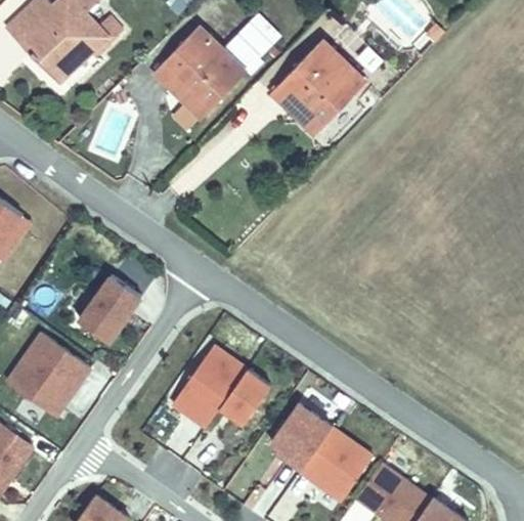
[(98,0),(32,0),(17,11),(0,29),(0,39),(50,91),(101,47),(75,20),(98,0)]
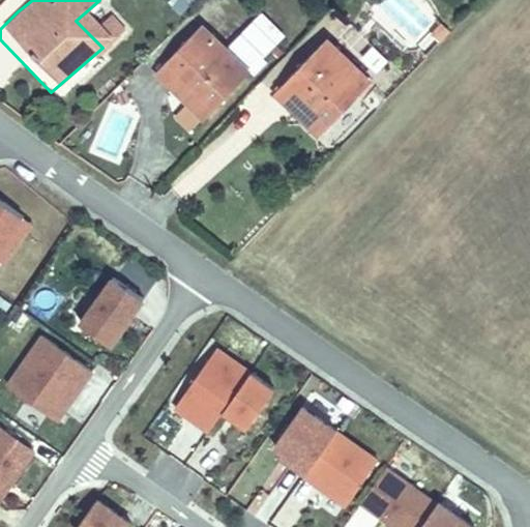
[(235,77),(184,27),(139,76),(153,92),(164,79),(201,115),(235,77)]
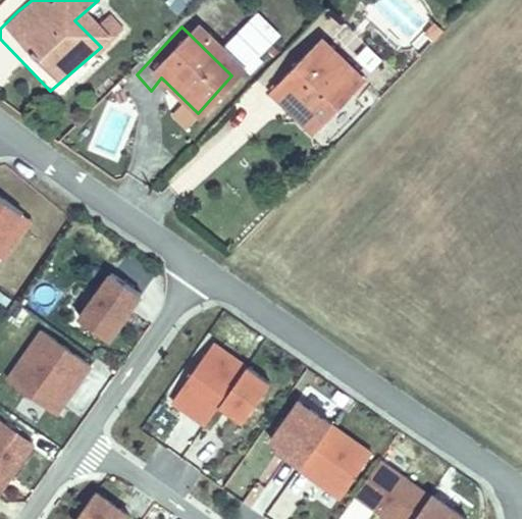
[(353,36),(342,48),(372,76),(383,65),(353,36)]
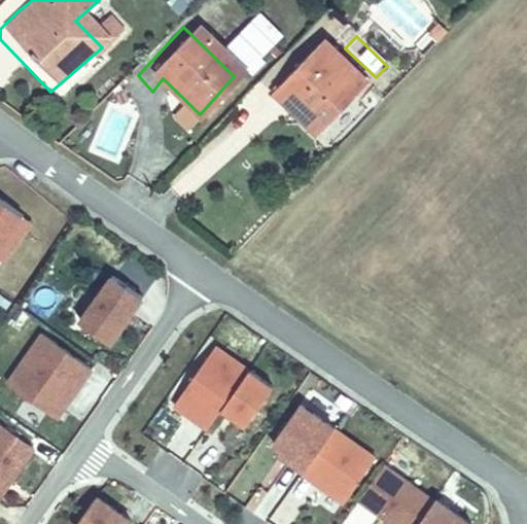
[(354,91),(310,44),(256,95),(268,109),(282,95),(315,131),(354,91)]
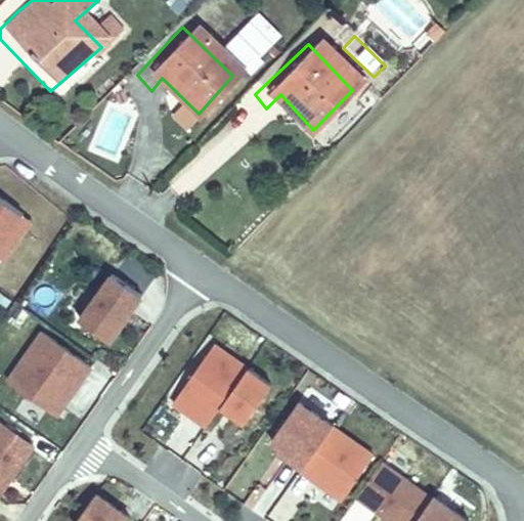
[(199,114),(162,78),(151,91),(187,125),(199,114)]
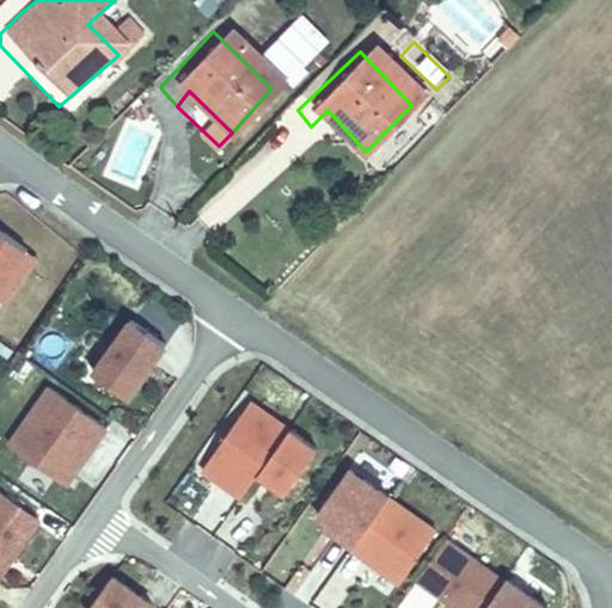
[(328,110),(311,127),(352,165),(366,152),(328,110)]
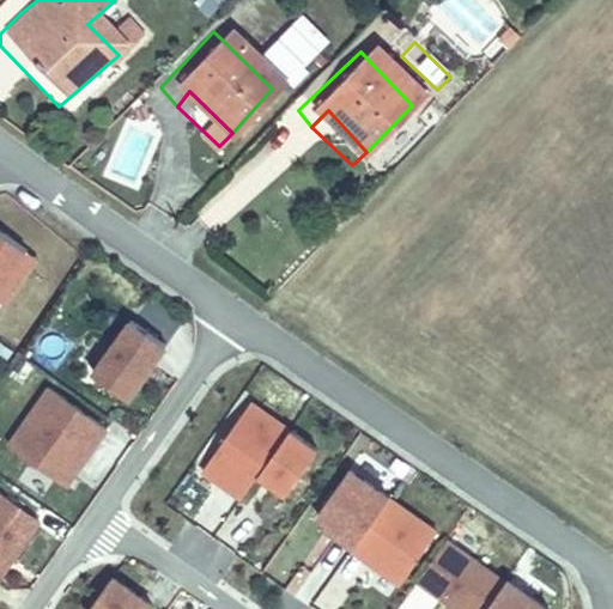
[(0,278),(18,253),(0,239),(0,278)]
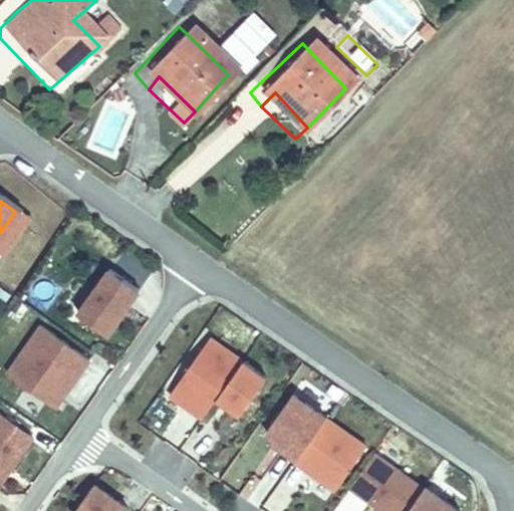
[(0,249),(22,217),(15,212),(0,233),(0,249)]
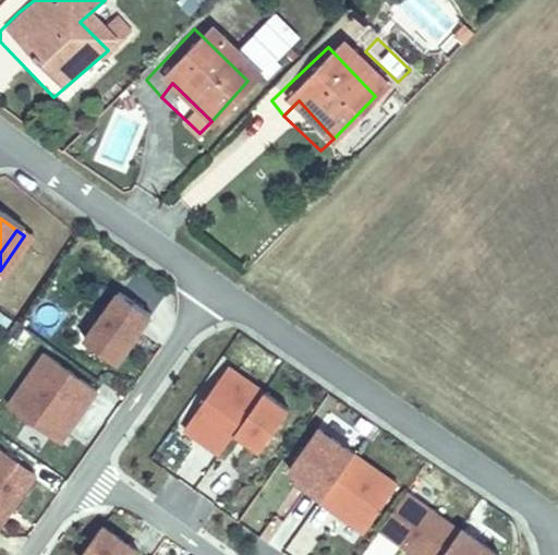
[(113,293),(80,342),(112,364),(146,315),(113,293)]
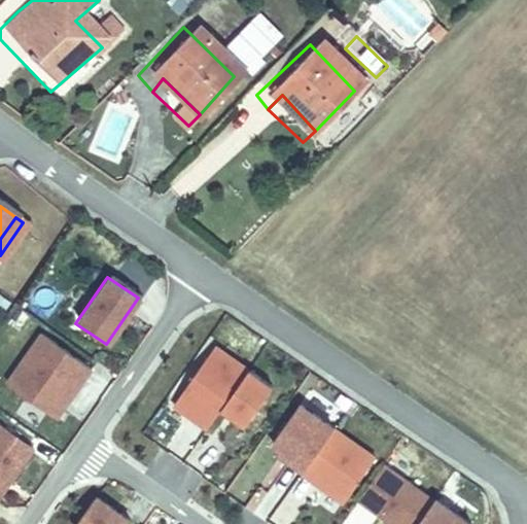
[(37,334),(4,383),(56,417),(89,368),(37,334)]
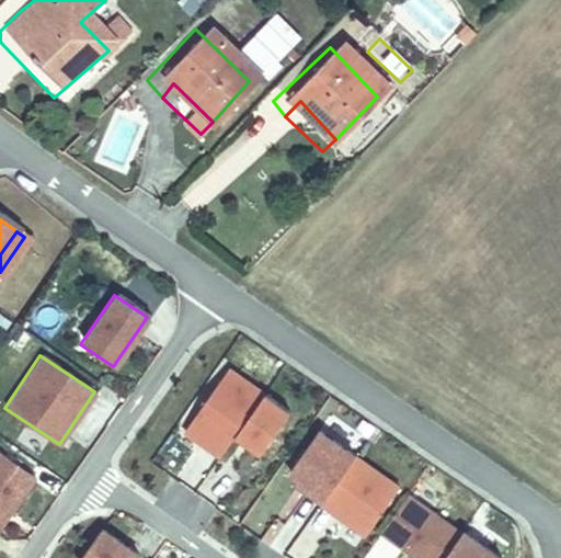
[(230,369),(186,432),(222,457),(238,435),(266,394),(230,369)]
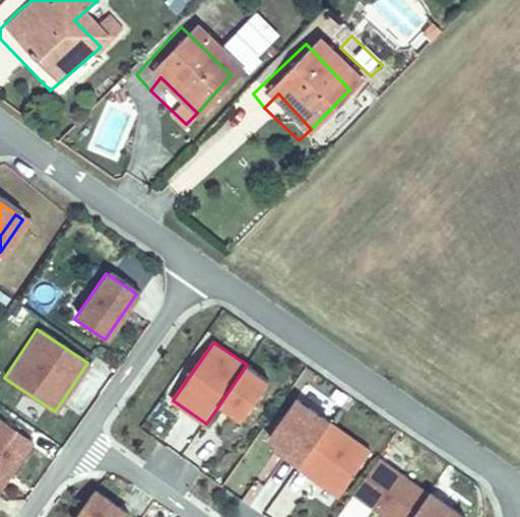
[(247,365),(220,403),(244,419),(271,382),(247,365)]
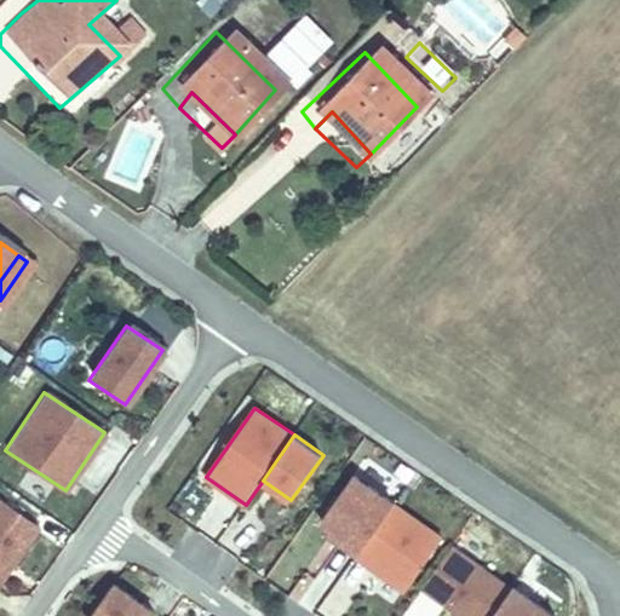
[(342,543),(359,554),(395,504),(355,475),(323,520),(333,528),(345,536),(342,543)]
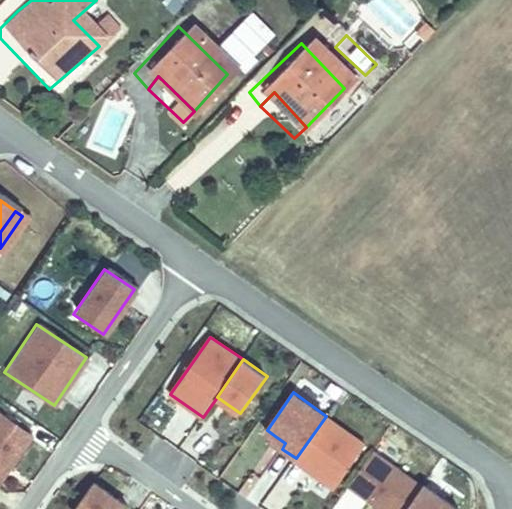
[(0,483),(31,437),(0,416),(0,483)]
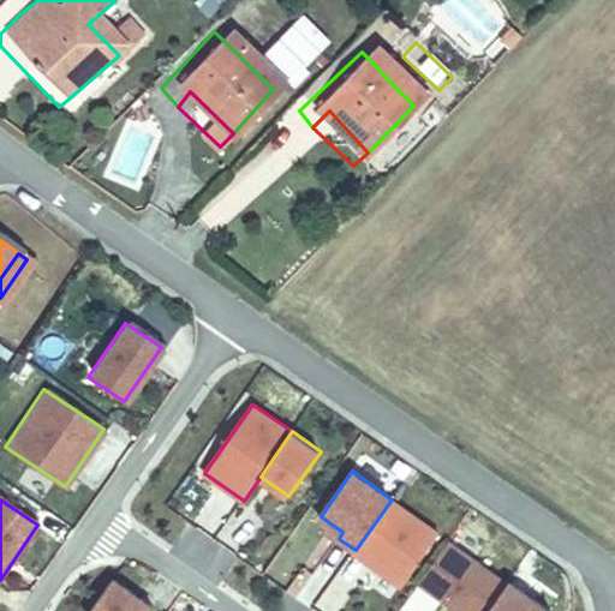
[(356,550),(354,551),(404,586),(441,533),(392,499),(356,550)]
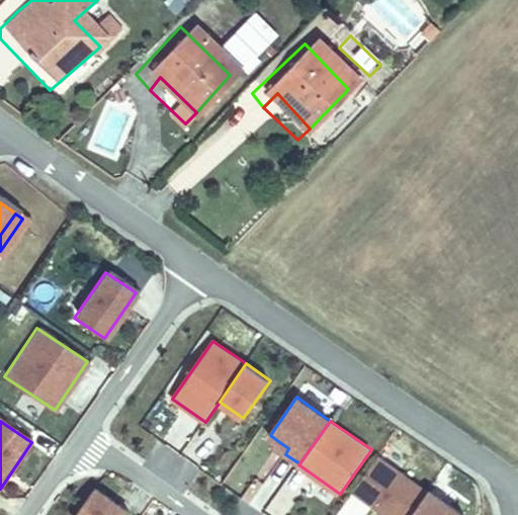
[(285,454),(288,448),(278,441),(275,447),(285,454)]
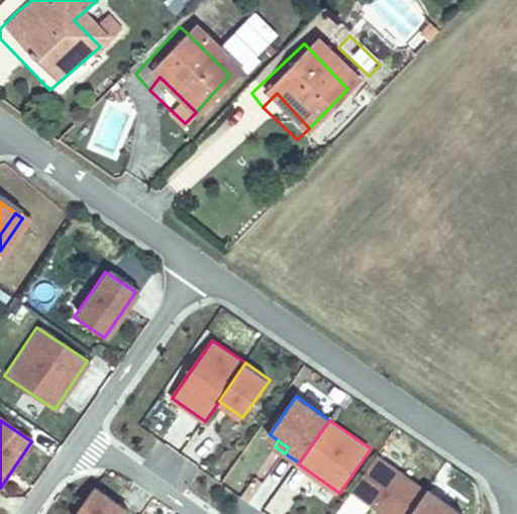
[(379,455),(354,490),(388,513),(410,513),(428,490),(379,455)]
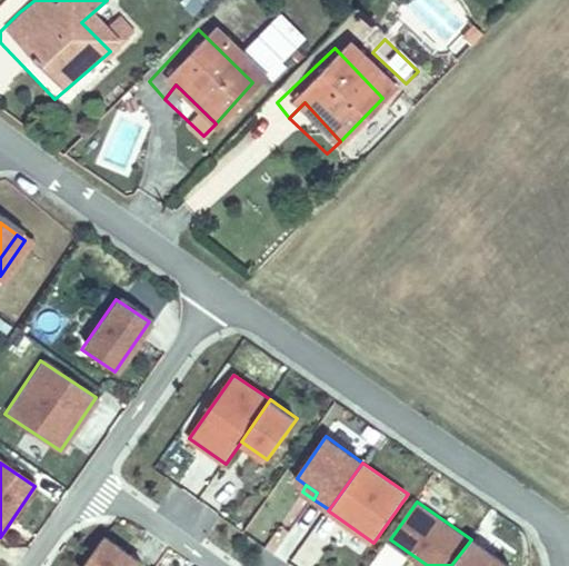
[(142,565),(143,564),(106,537),(85,565),(142,565)]
